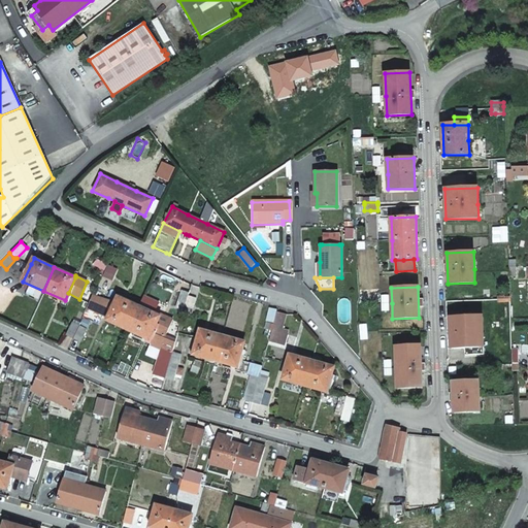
[(191,311),(197,290),(189,288),(188,292),(183,309),(191,311)]
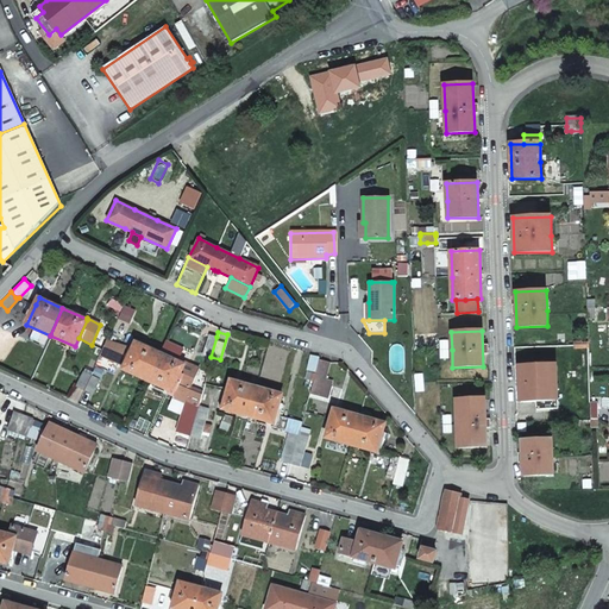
[(211,357),(217,337),(208,334),(202,353),(211,357)]
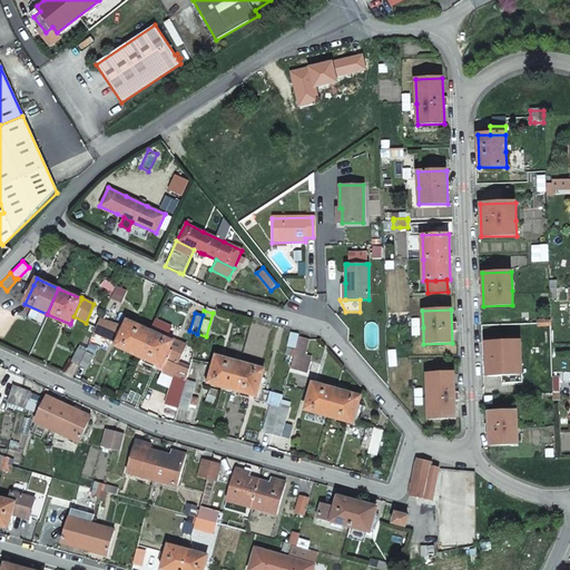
[(95,331),(118,342),(125,326),(101,316),(95,331)]
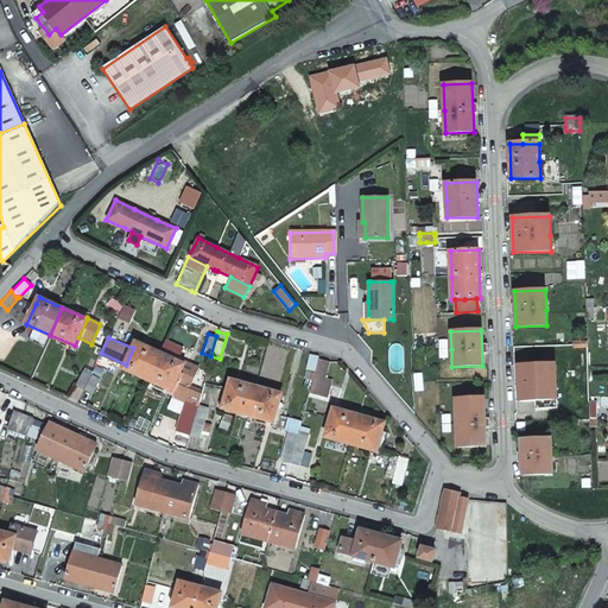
[(126,365),(124,368),(147,379),(159,352),(135,341),(133,348),(126,365)]
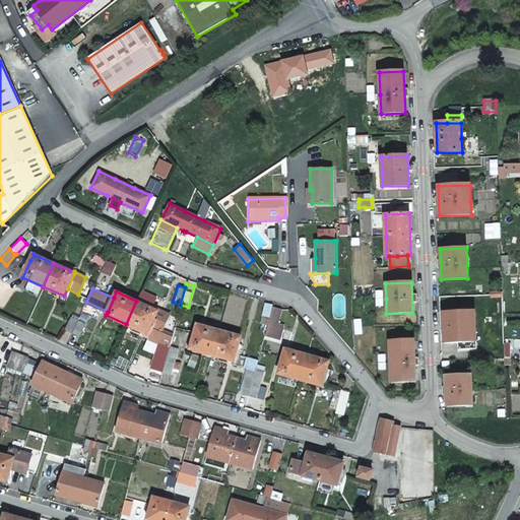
[(136,301),(126,324),(146,333),(149,327),(156,311),(156,310),(136,301)]
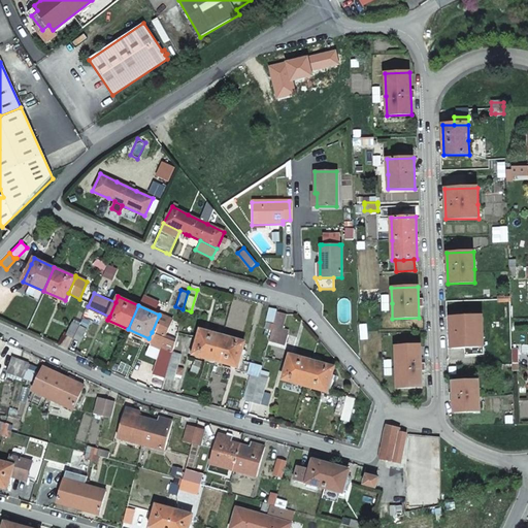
[(279,334),(285,316),(276,312),(272,326),(271,330),(270,332),(267,342),(283,347),(286,335),(279,334)]
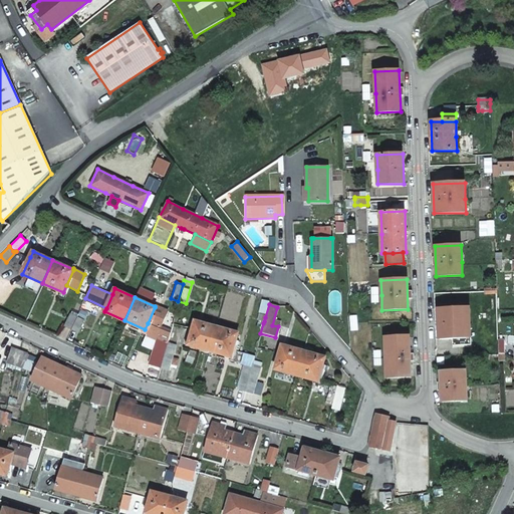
[(155,306),(155,307),(148,323),(160,328),(168,310),(155,305),(155,306)]
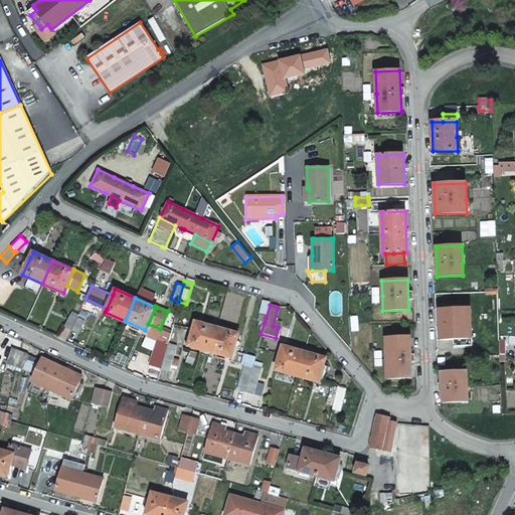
[(472,339),(471,324),(471,309),(439,310),(440,340),(453,340),(472,339)]
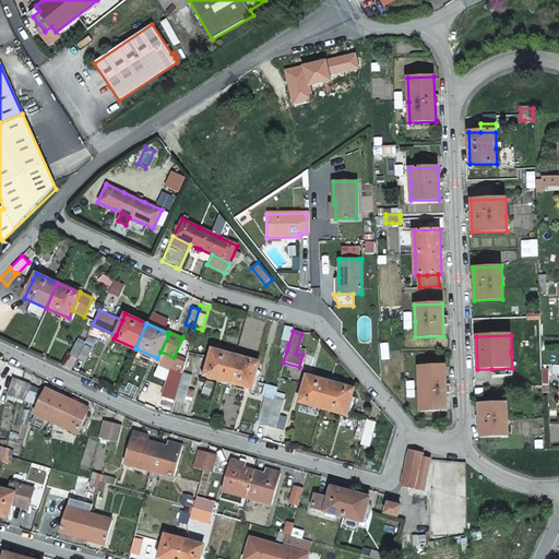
[(76,358),(83,344),(75,341),(69,355),(76,358)]
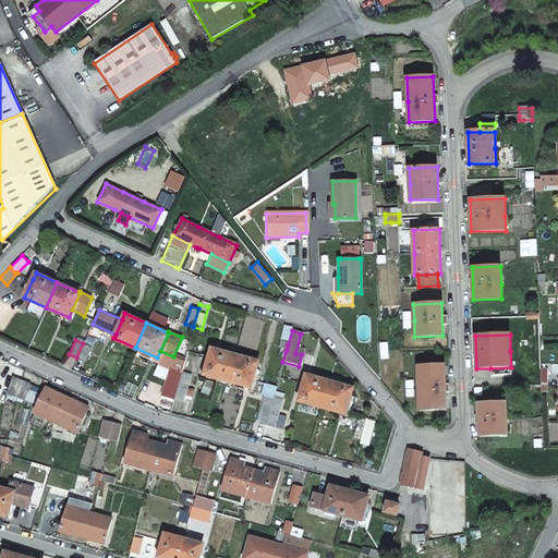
[(76,358),(83,361),(89,347),(83,343),(76,358)]
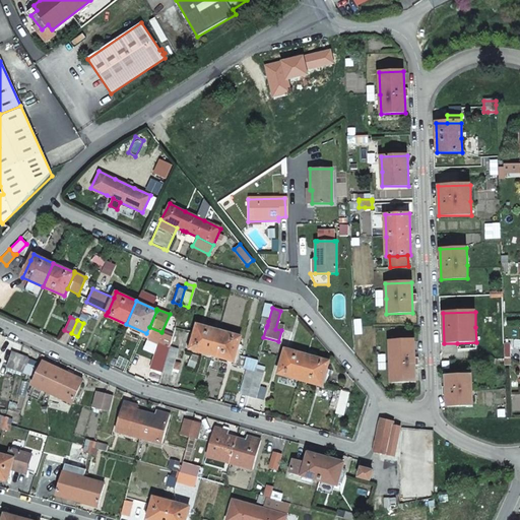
[(194,331),(189,347),(211,354),(217,330),(196,324),(194,331)]
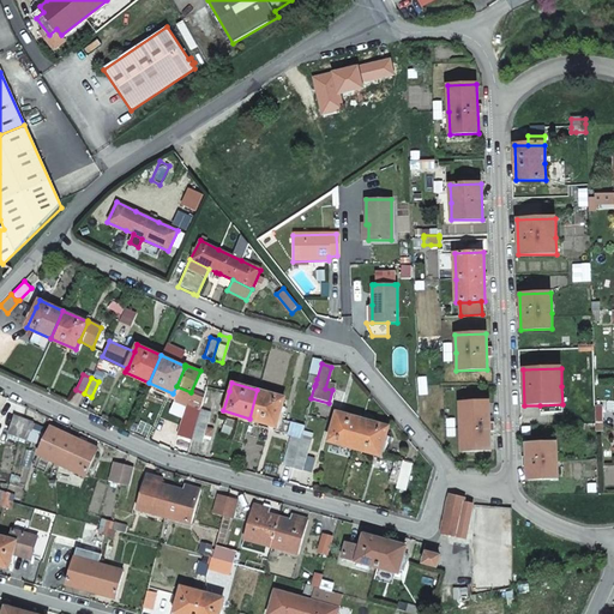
[(257,390),(250,419),(276,426),(278,417),(284,398),(257,390)]
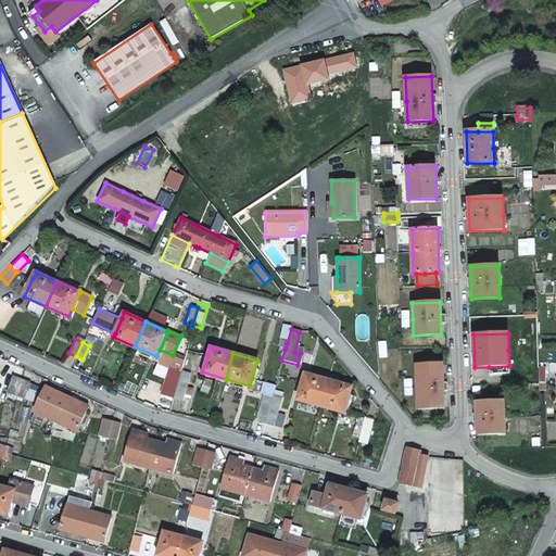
[(417,409),(444,408),(442,364),(415,365),(416,389),(417,409)]
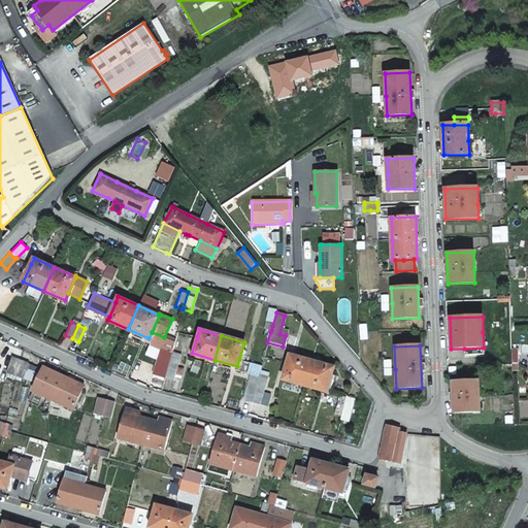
[(170,356),(171,351),(164,349),(156,375),(164,377),(170,356)]
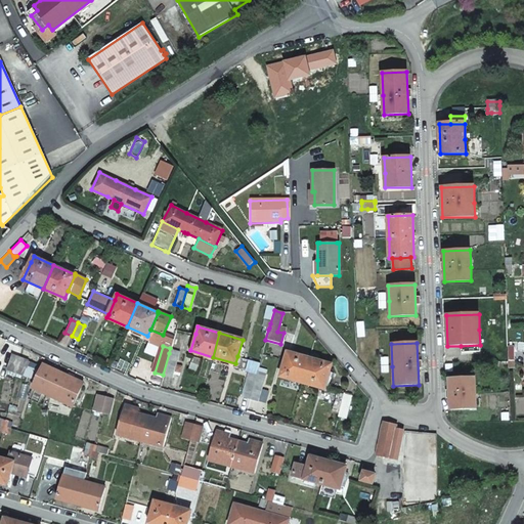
[(172,377),(178,356),(169,353),(163,375),(172,377)]
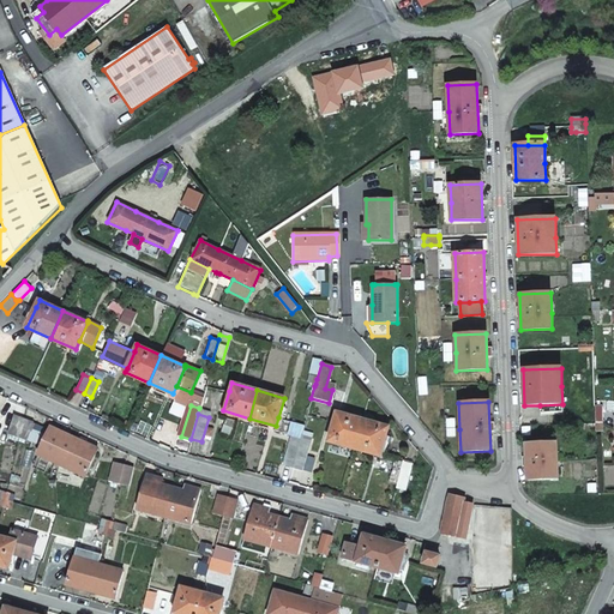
[(327,440),(354,447),(361,421),(336,414),(333,422),(327,440)]
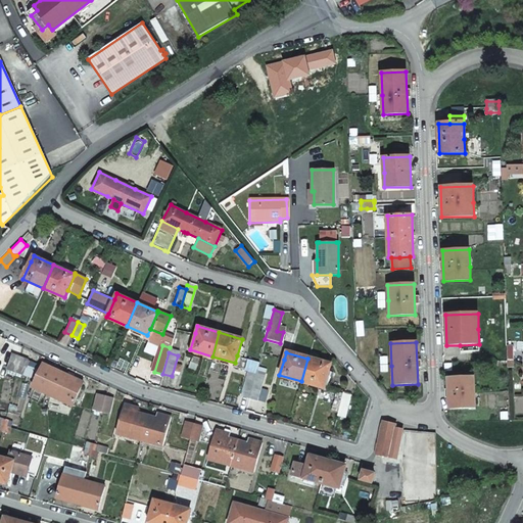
[(5,369),(15,372),(18,357),(11,353),(5,369)]
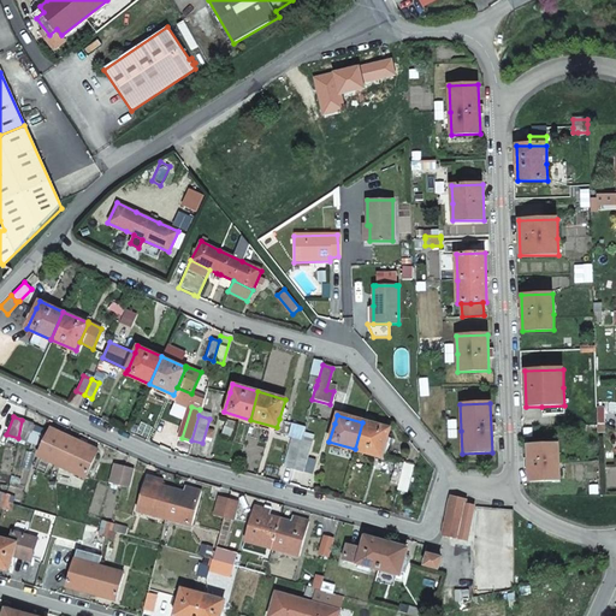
[(25,442),(33,424),(22,420),(18,438),(25,442)]
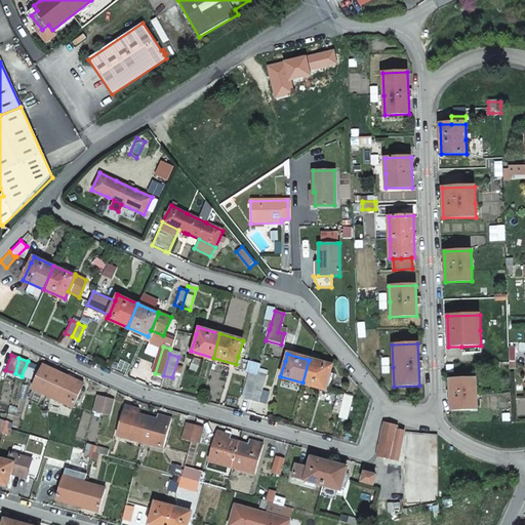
[(309,360),(303,382),(324,389),(331,365),(309,360)]
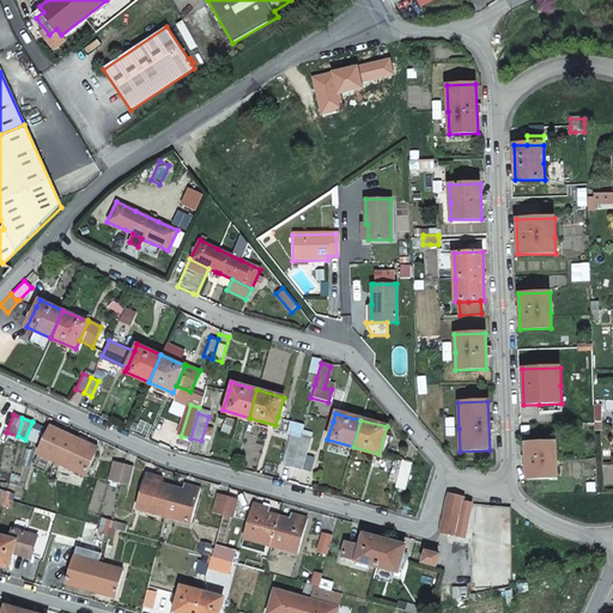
[(38,454),(56,462),(84,474),(97,447),(78,438),(50,426),(38,454)]
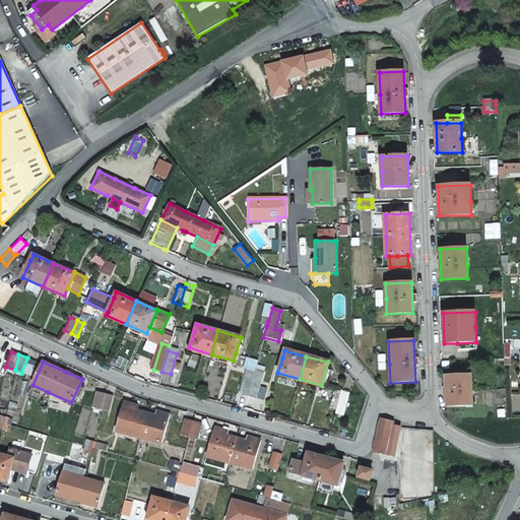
[(239,393),(247,395),(253,375),(245,373),(239,393)]
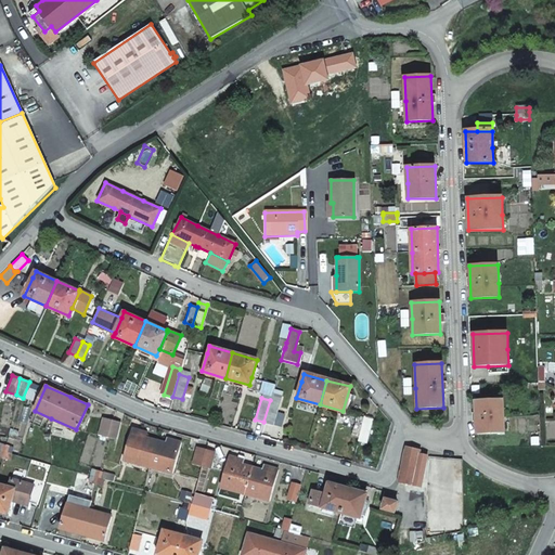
[(271,424),(279,402),(270,400),(263,422),(271,424)]
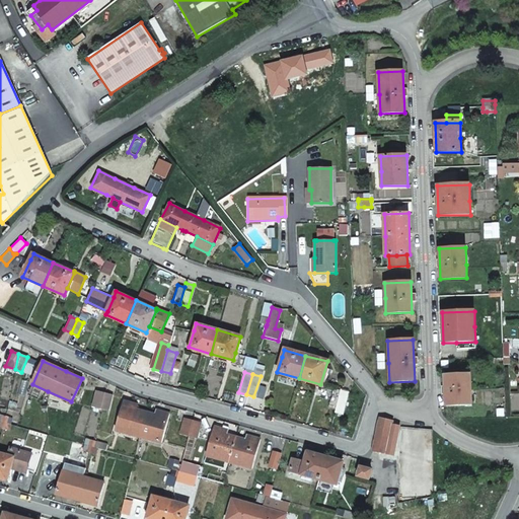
[(471,404),(471,390),(470,374),(444,375),(445,405),(471,404)]
